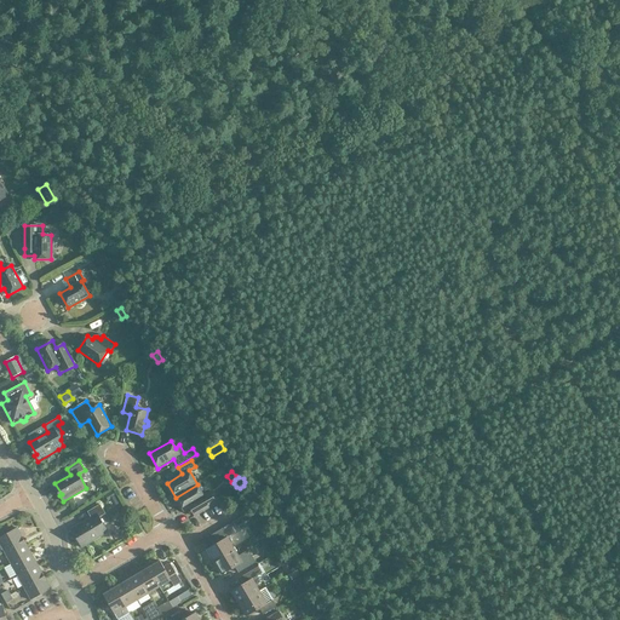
[(176,498),(184,512),(199,503),(204,511),(217,504),(212,495),(210,497),(208,494),(205,493),(202,494),(197,484),(176,498)]
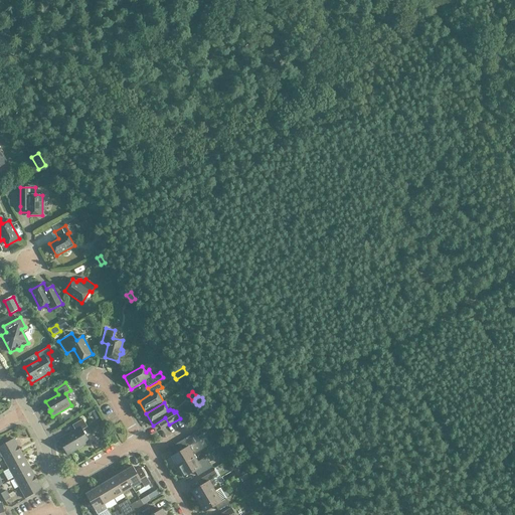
[(88,411),(91,415),(97,412),(95,407),(88,411)]
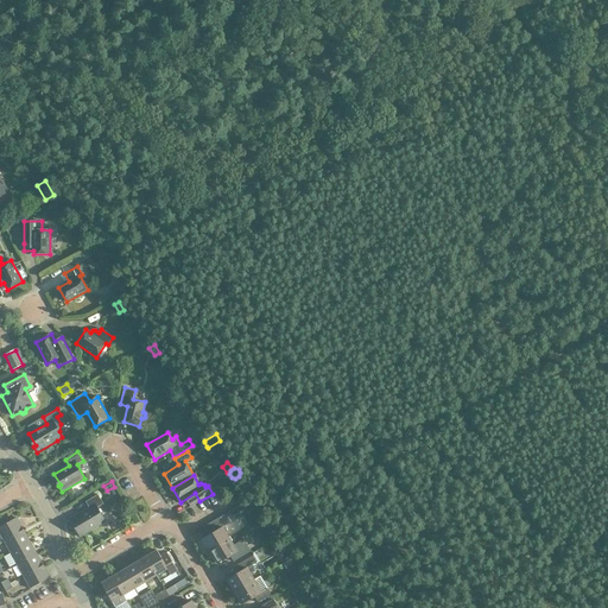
[(106,521),(97,508),(103,504),(97,495),(86,502),(89,508),(73,519),(78,530),(76,531),(80,537),(106,521)]
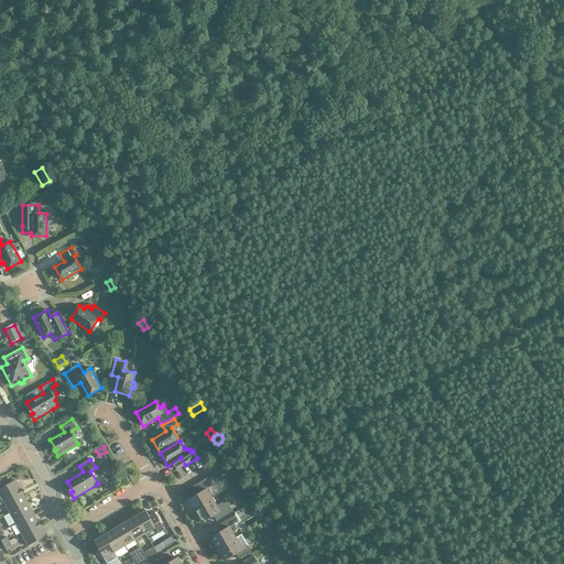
[(195,511),(214,500),(207,489),(214,485),(209,477),(195,485),(201,492),(187,500),(195,511)]
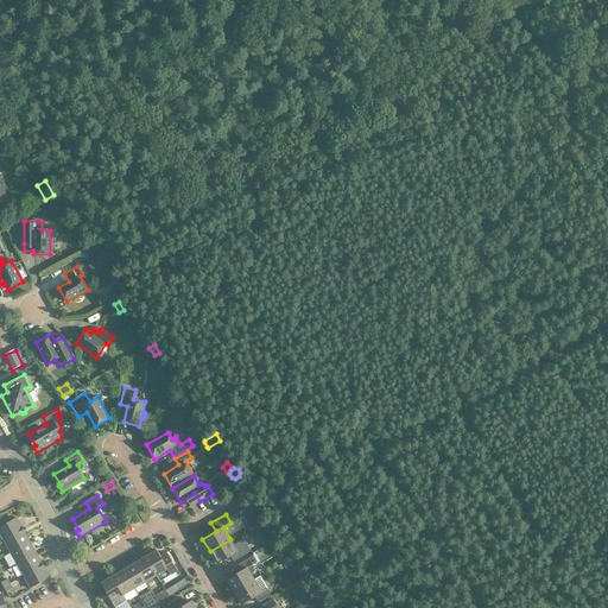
[(0,533),(4,540),(24,530),(17,518),(0,526),(0,533)]
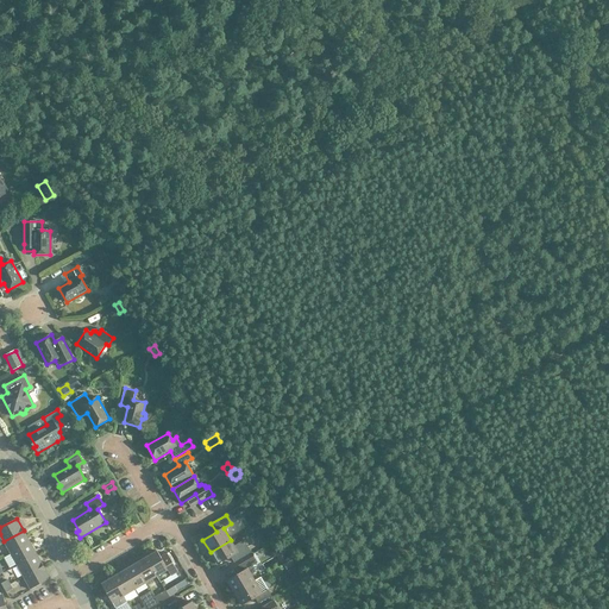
[(24,531),(4,541),(11,553),(30,542),(24,531)]
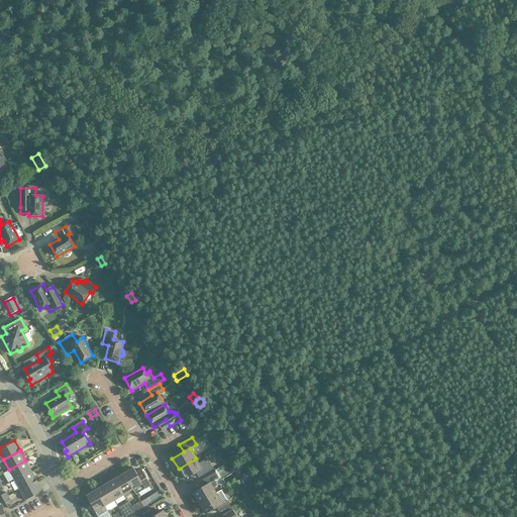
[(196,458),(179,469),(185,480),(196,473),(199,478),(213,470),(207,458),(199,463),(196,458)]
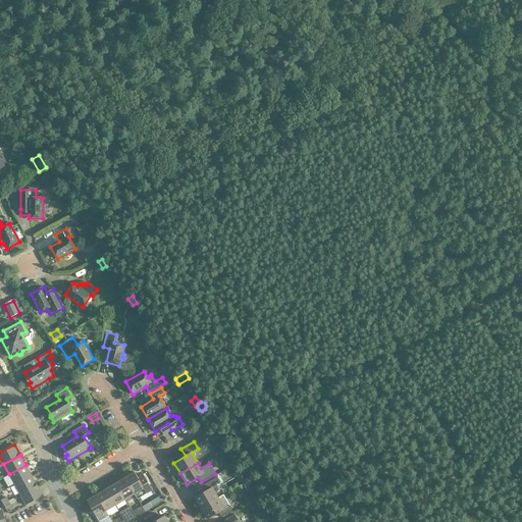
[(32,475),(25,465),(9,474),(14,484),(32,475)]
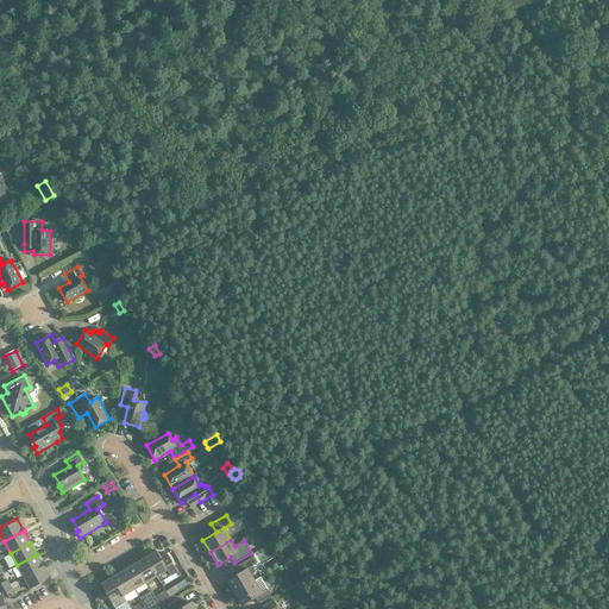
[(157,577),(161,583),(179,572),(167,553),(161,558),(157,551),(145,558),(157,577)]
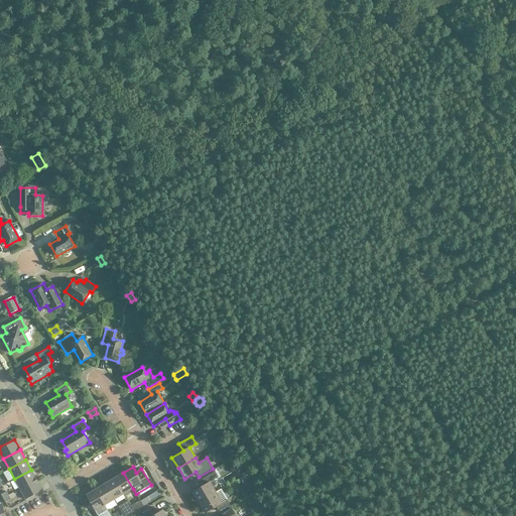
[(36,480),(31,470),(14,479),(20,489),(36,480)]
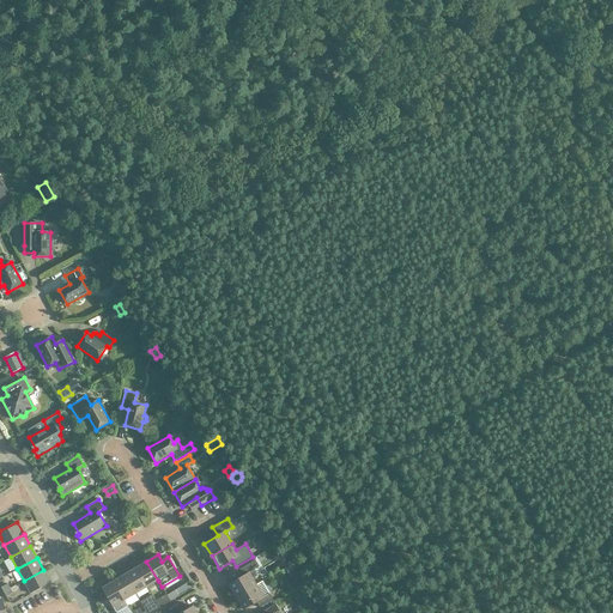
[(236,598),(256,584),(253,578),(256,576),(254,570),(259,566),(255,560),(238,571),(242,577),(229,584),(236,598)]
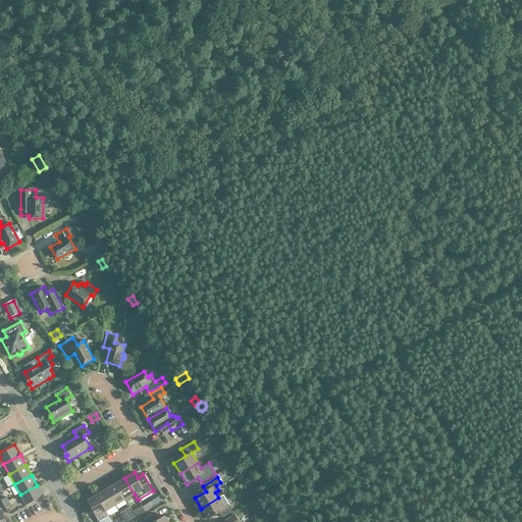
[(135,494),(124,478),(115,484),(124,500),(135,494)]
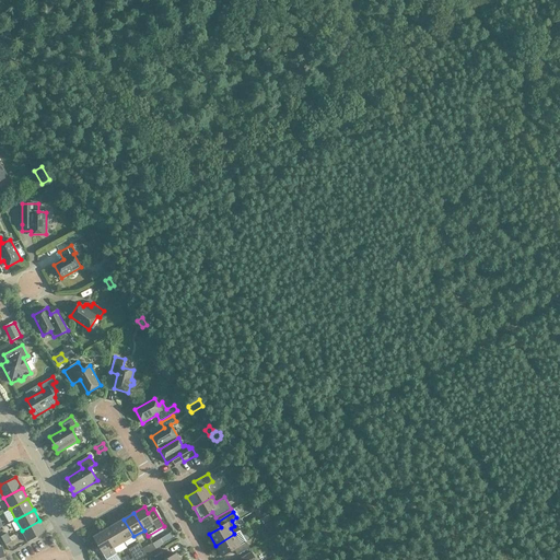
[(124,520),(114,525),(124,543),(133,536),(124,520)]
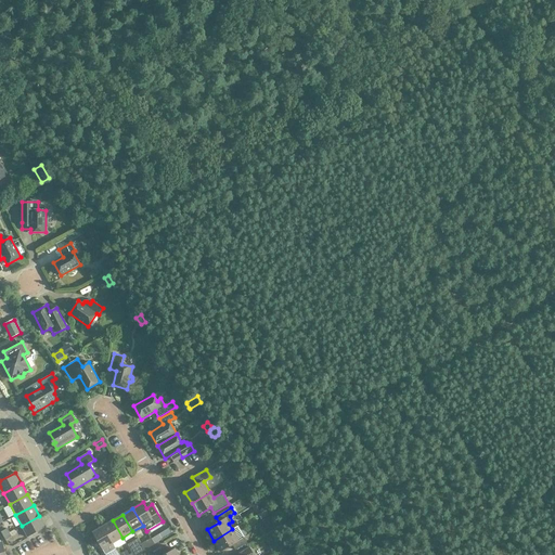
[(39,516),(22,526),(27,538),(46,528),(39,516)]
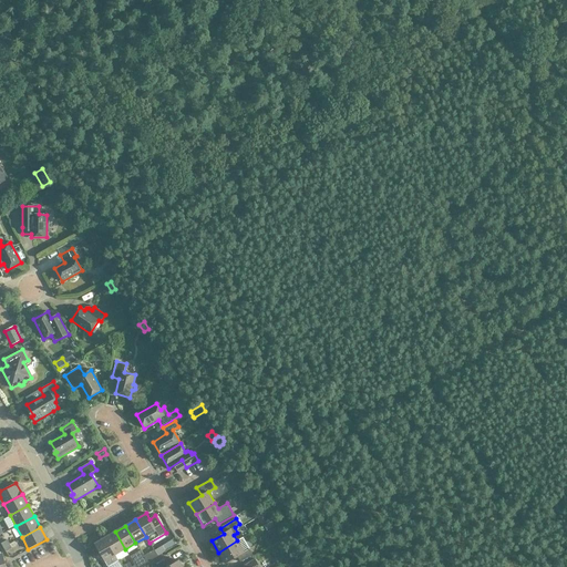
[(125,549),(115,532),(105,538),(115,555),(125,549)]
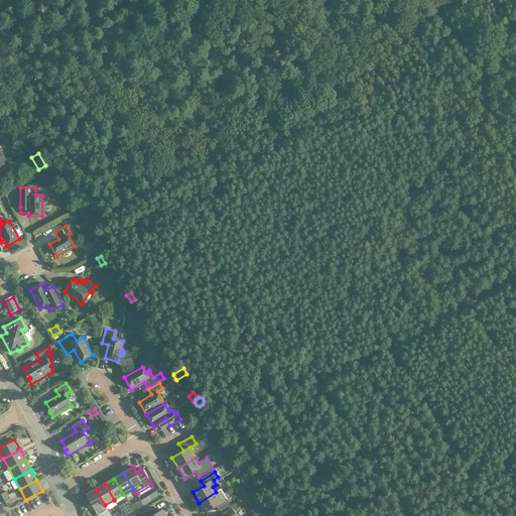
[(105,505),(96,490),(86,495),(98,515),(108,510),(105,505)]
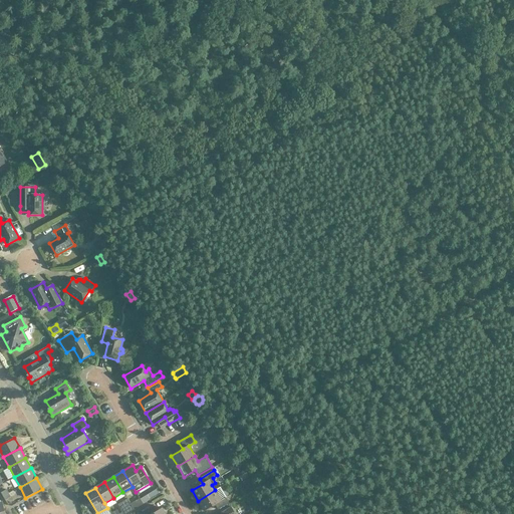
[(218,510),(229,503),(220,488),(215,490),(198,501),(204,511),(215,504),(218,510)]
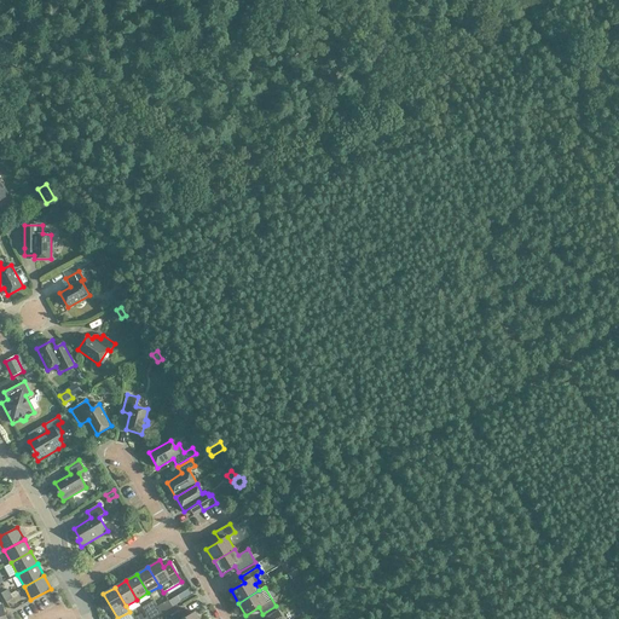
[(160,606),(163,613),(172,607),(168,601),(160,606)]
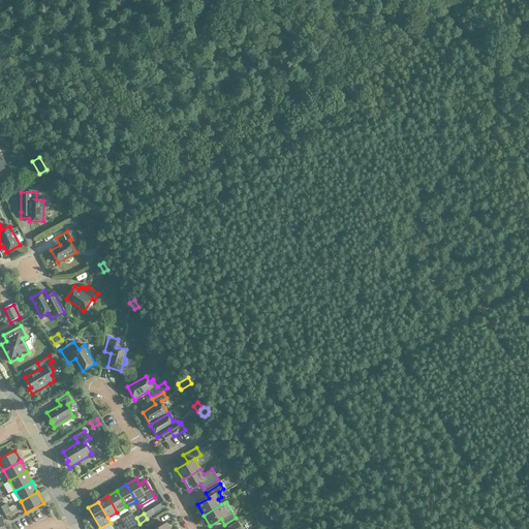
[(132,520),(124,525),(126,527),(127,528),(129,528),(135,526),(132,520)]
